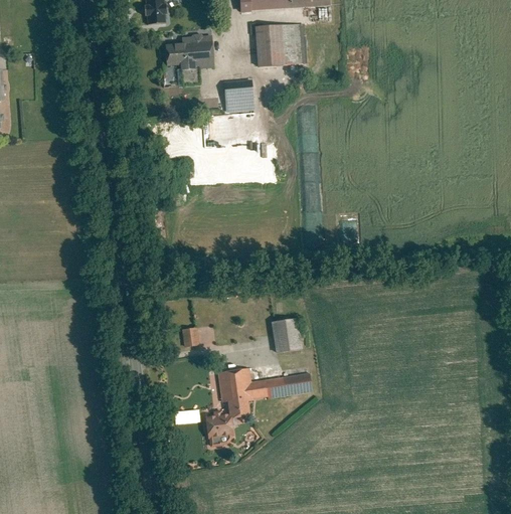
[(239,0),(240,10),(330,5),(329,0),(239,0)]
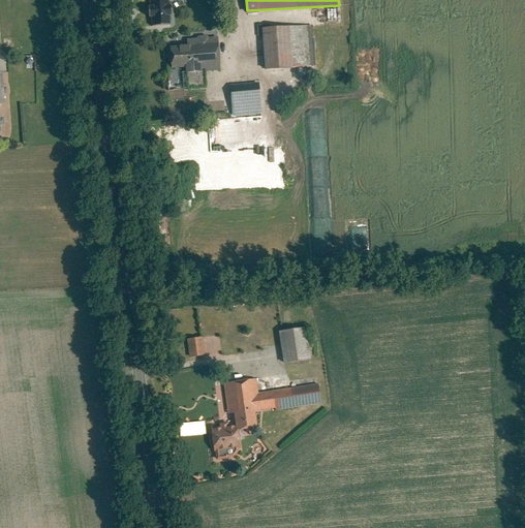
[(255,35),(263,34),(265,66),(311,63),(308,22),(282,24),(282,20),(254,22),(255,35)]
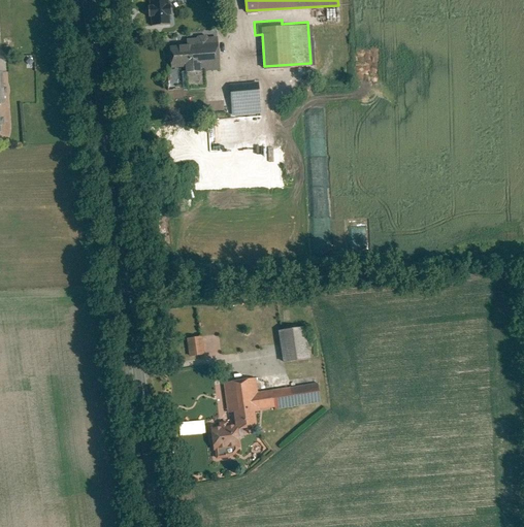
[(185,42),(169,43),(171,66),(185,65),(185,70),(202,69),(201,67),(219,65),(216,33),(184,36),(185,42)]
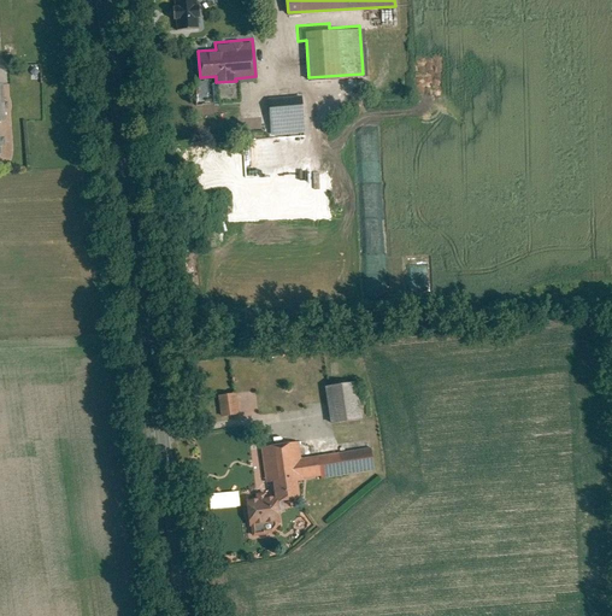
[(300,95),(266,98),(268,134),(302,133),(300,95)]
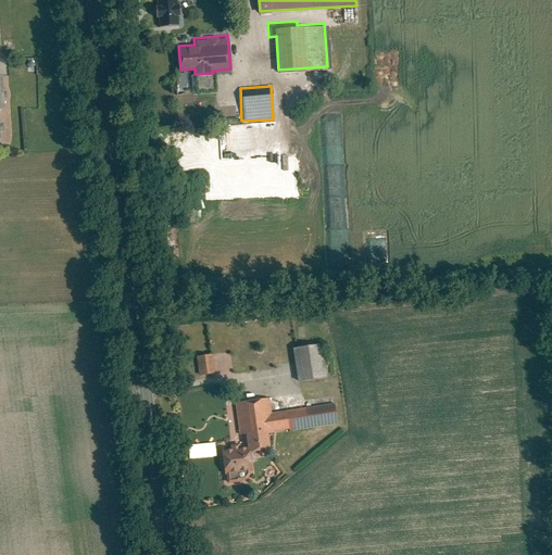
[(321,343),(293,347),(298,380),(325,376),(321,343)]
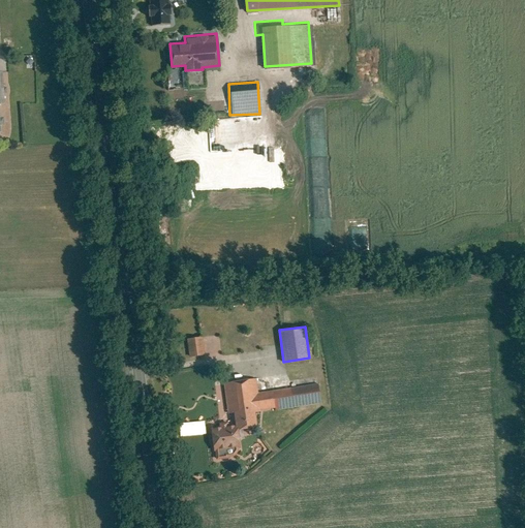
[(202,335),(186,337),(188,355),(204,353),(202,335)]
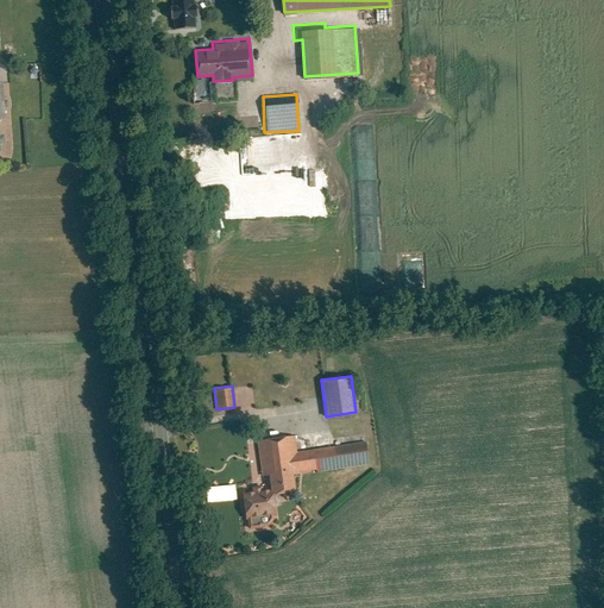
[(294,433),(257,439),(262,474),(269,472),(271,489),(272,494),(295,490),(293,471),(299,471),(296,451),(294,433)]
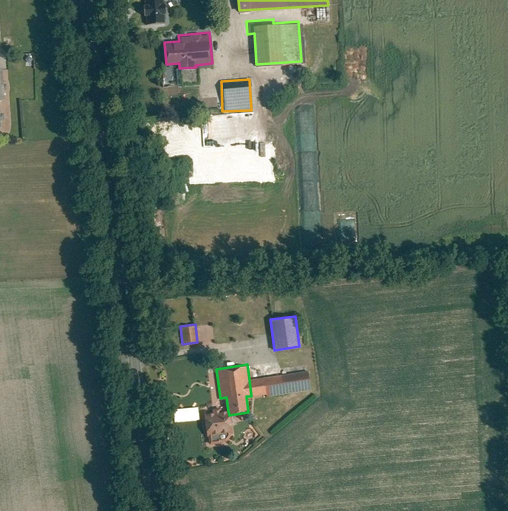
[(308,390),(305,371),(249,379),(251,396),(268,393),(268,396),(308,390)]
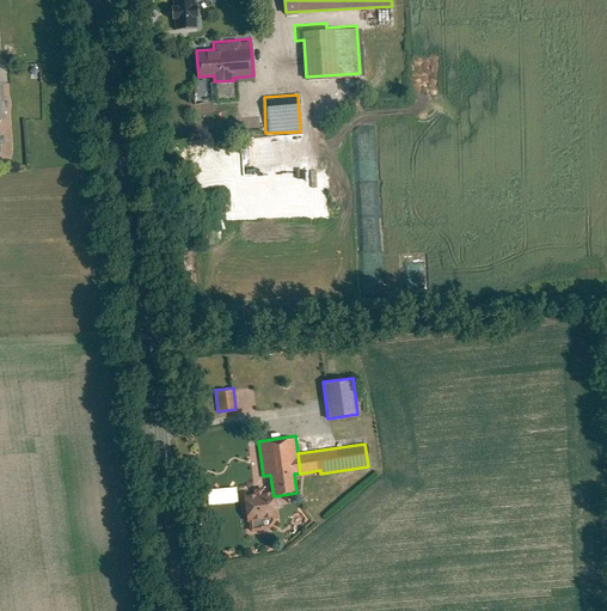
[(244,495),(249,531),(268,527),(275,521),(274,515),(276,515),(274,496),(273,492),(263,493),(262,488),(253,489),(253,494),(244,495)]
